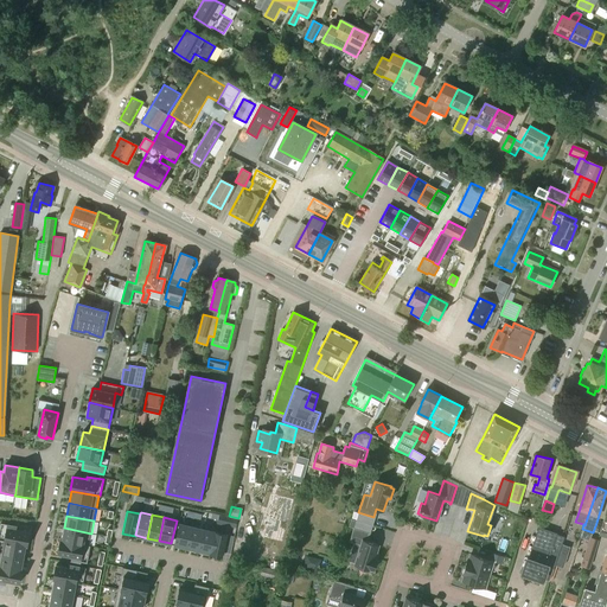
[(186,547),(192,524),(180,521),(174,544),(186,547)]
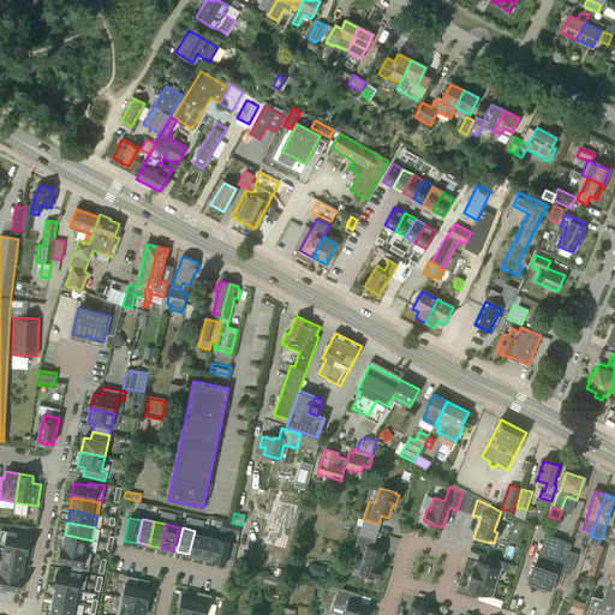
[(0,533),(0,547),(5,548),(27,553),(28,553),(30,538),(17,536),(17,532),(1,529),(0,533)]
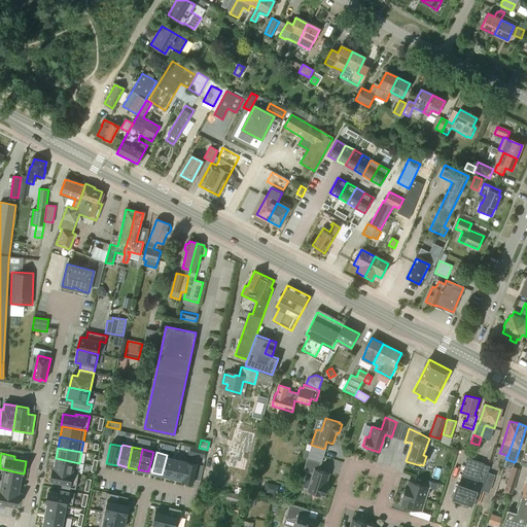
[(177,457),(167,455),(162,475),(172,478),(177,457)]
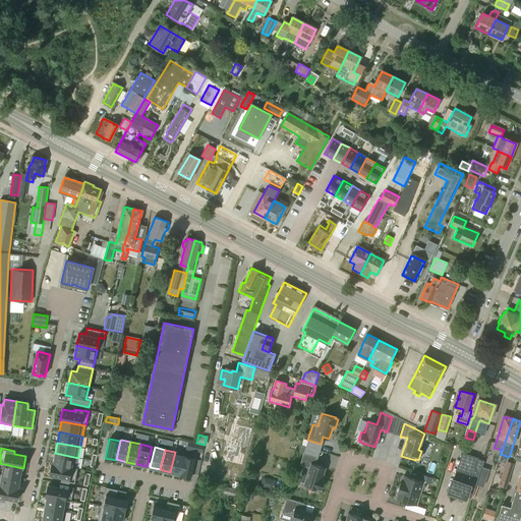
[(170,472),(180,474),(184,456),(184,454),(175,452),(170,472)]
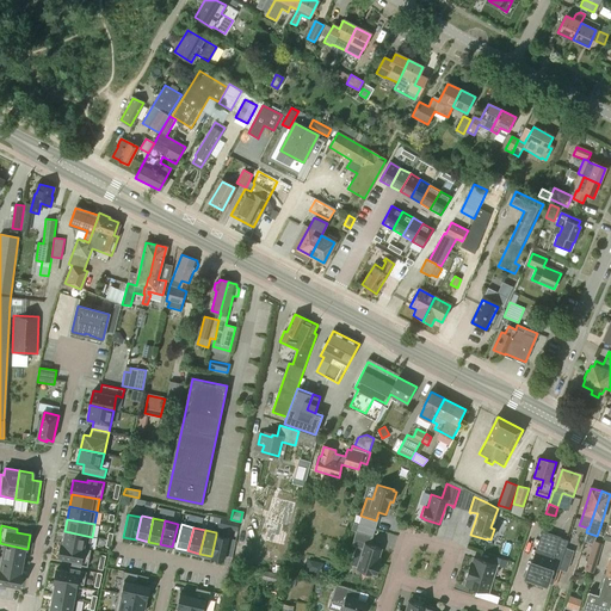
[(65,531),(62,543),(90,549),(92,537),(65,531)]
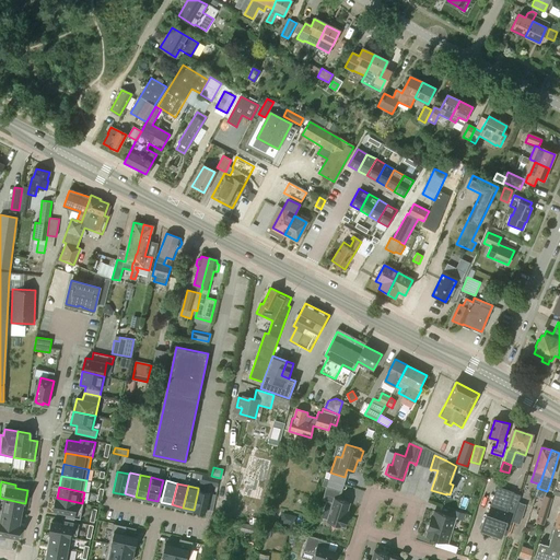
[(340,491),(326,487),(322,500),(333,503),(327,521),(342,526),(342,525),(345,526),(348,515),(346,514),(349,502),(338,499),(340,491)]
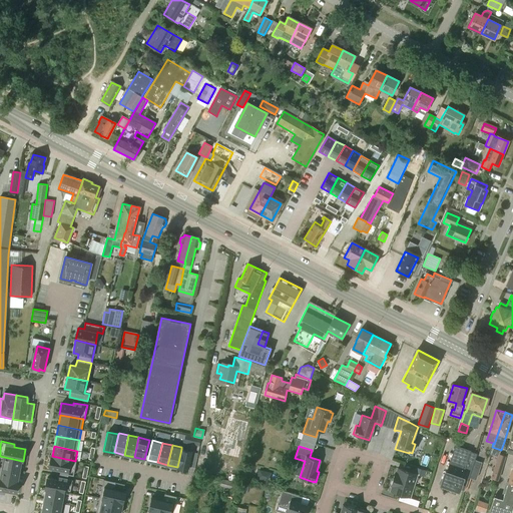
[(445,475),(443,483),(459,489),(465,491),(470,477),(475,461),(478,455),(470,452),(457,447),(448,472),(447,471),(445,475)]
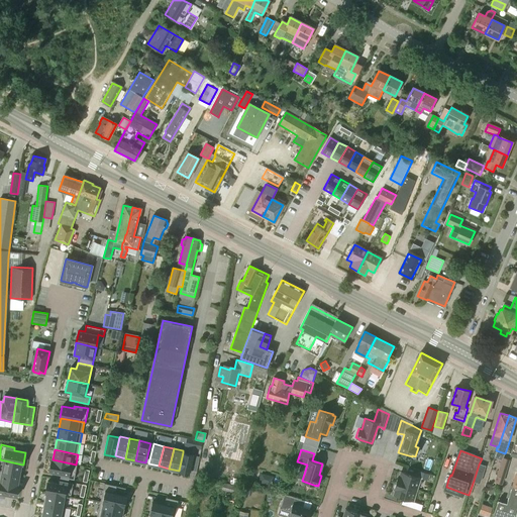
[(183,452),(179,471),(178,472),(189,475),(194,454),(183,452)]
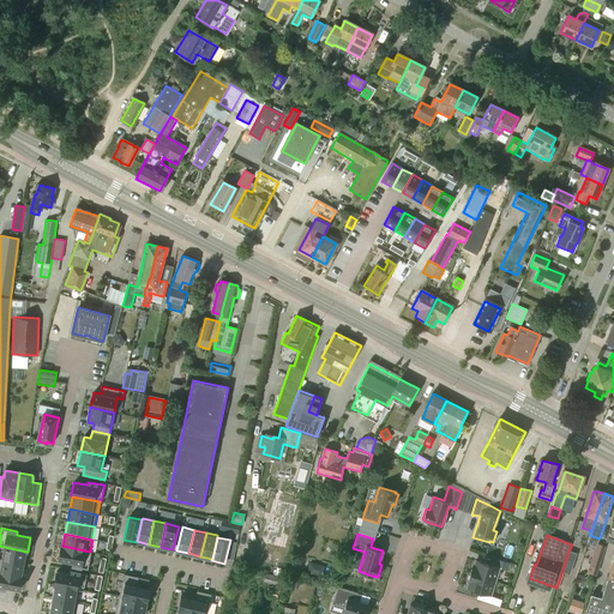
[(595,575),(605,546),(597,543),(588,572),(595,575)]
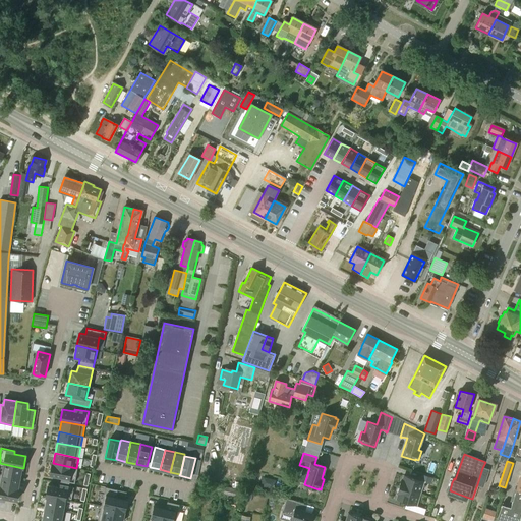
[(76,468),(53,463),(52,463),(50,475),(69,478),(68,481),(75,482),(77,468),(76,468)]
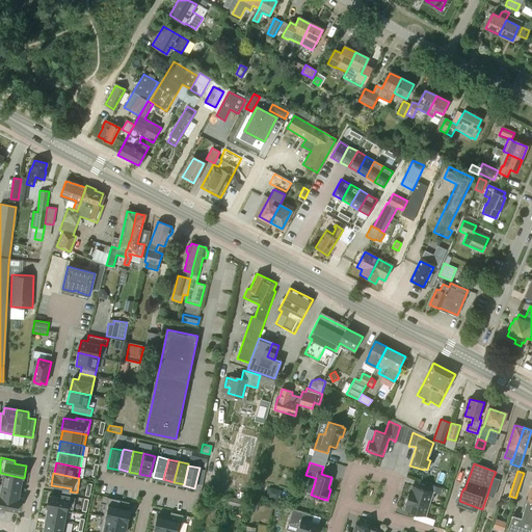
[(23,478),(4,474),(2,484),(21,488),(23,478)]
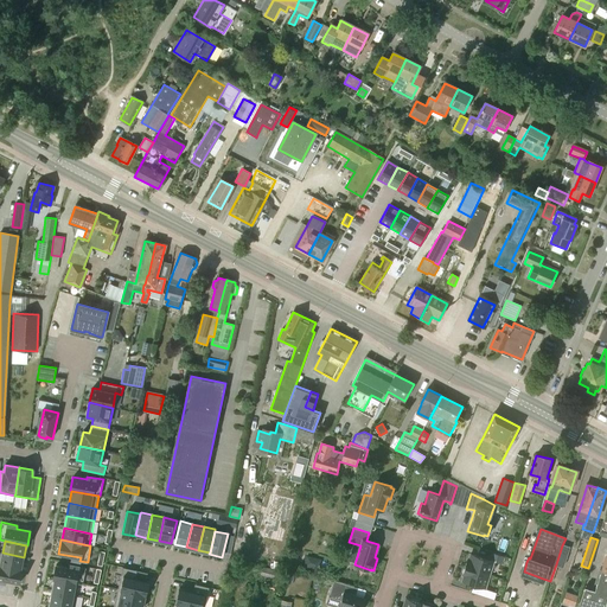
[(562,545),(556,564),(563,567),(569,548),(562,545)]
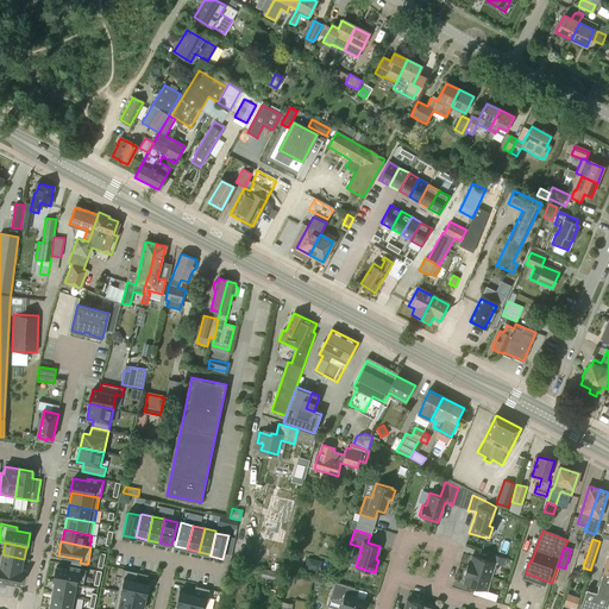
[(0,553),(0,566),(22,571),(24,559),(2,554),(0,553)]
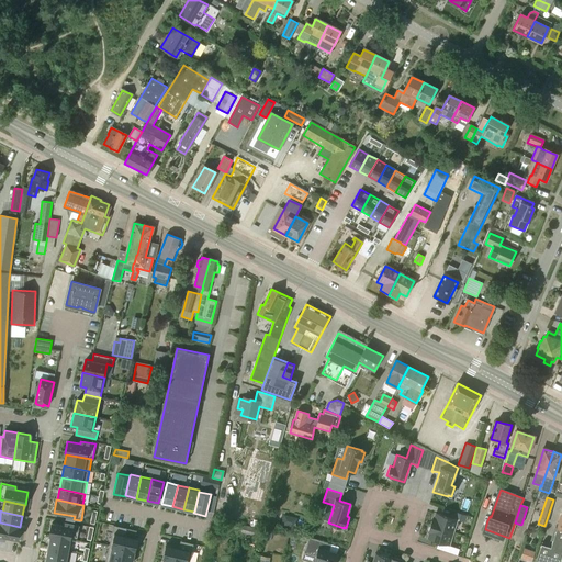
[(450,517),(457,519),(463,521),(465,515),(452,510),(450,517)]
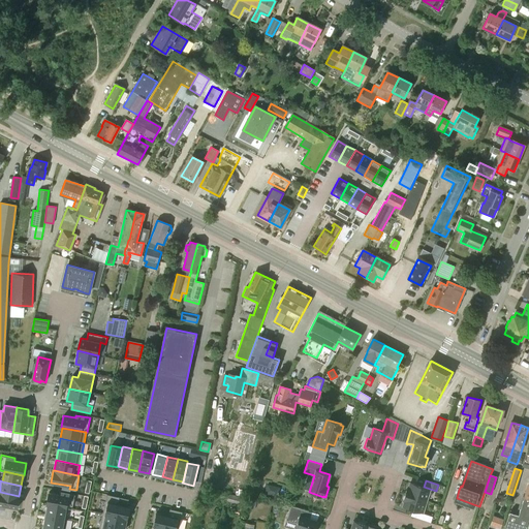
[(526,528),(528,524),(528,480),(518,515),(509,511),(503,528),(526,528)]
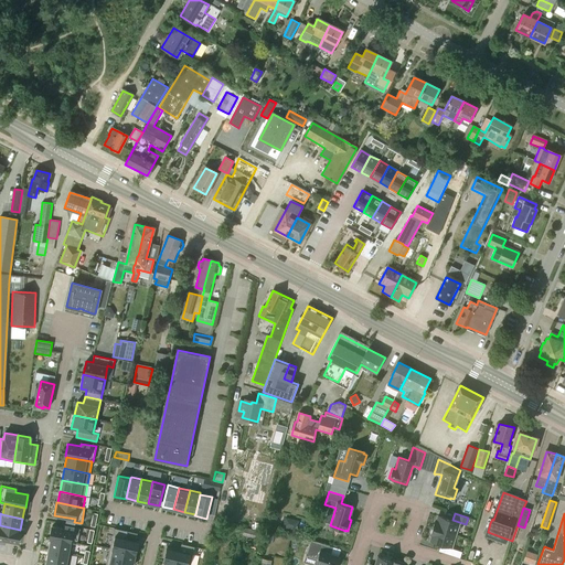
[(459,522),(438,515),(436,520),(435,520),(430,535),(432,536),(429,541),(451,547),(459,522)]
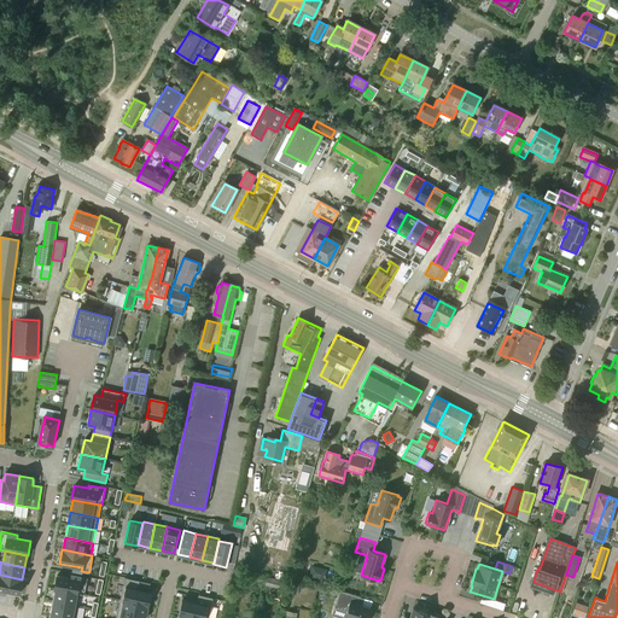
[(309,577),(322,581),(326,570),(312,566),(309,577)]
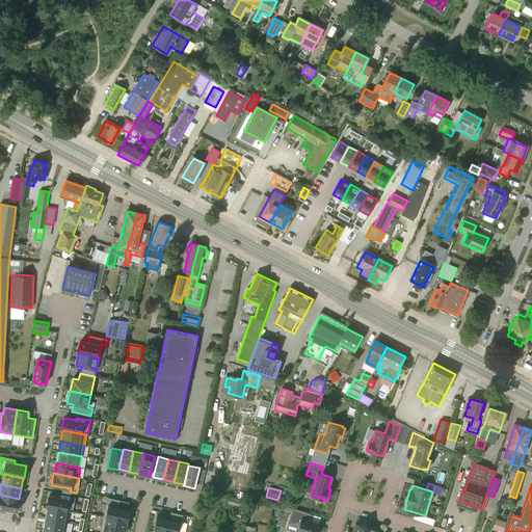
[(5,509),(18,511),(20,499),(19,499),(0,495),(0,510),(5,512),(5,509)]
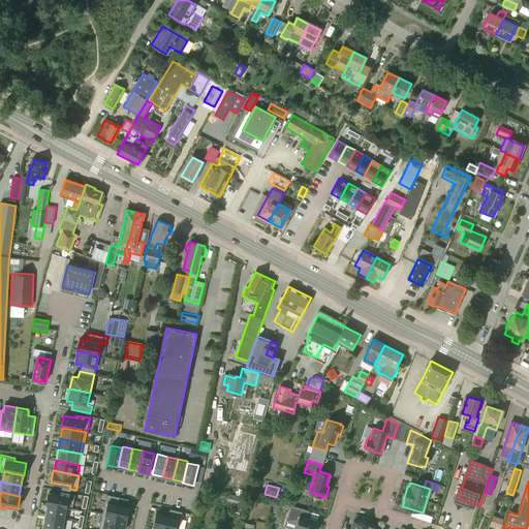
[(47,504),(48,505),(68,508),(72,509),(74,494),(61,492),(61,495),(49,492),(47,504)]
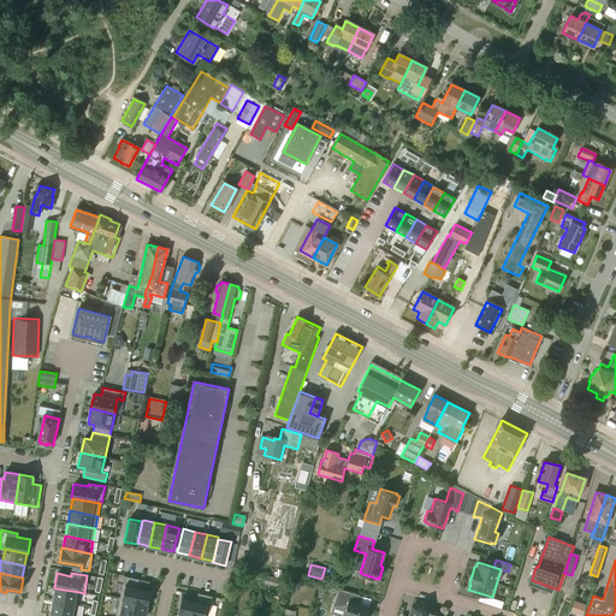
[(147,588),(149,581),(125,575),(119,598),(147,604),(150,590),(147,588)]
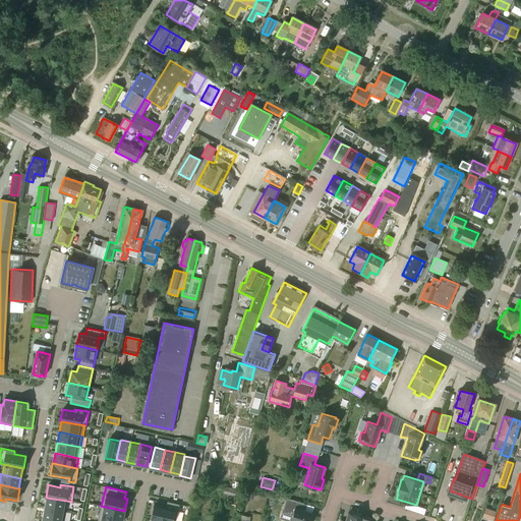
[(238,498),(240,490),(224,486),(223,494),(238,498)]
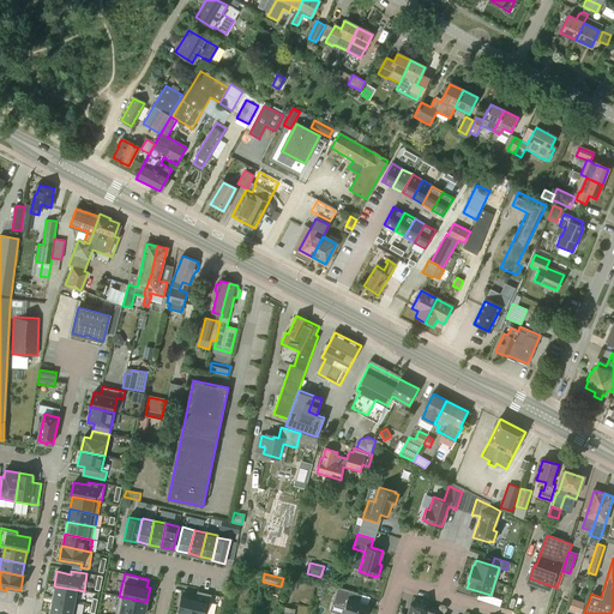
[(55,587),(53,597),(77,602),(79,590),(55,587)]
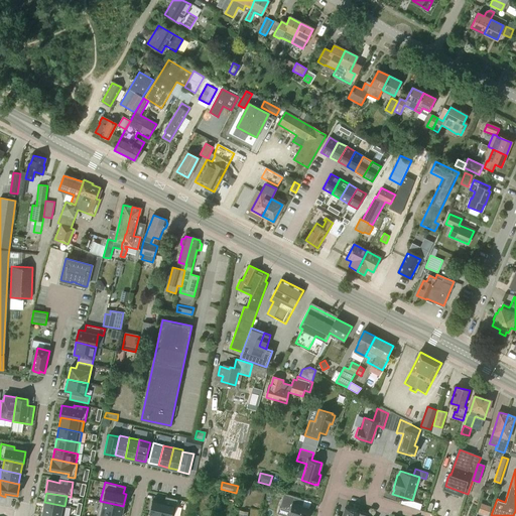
[(300,499),(300,498),(283,493),(278,507),(289,511),(287,515),(307,515),(310,509),(297,505),(299,498),(300,499)]
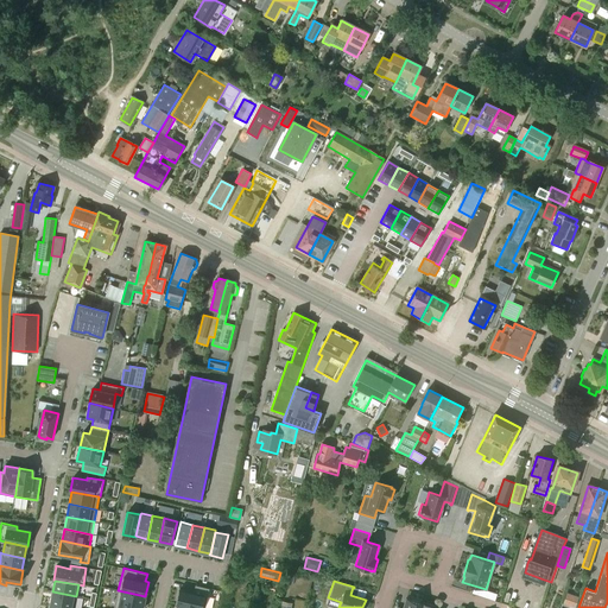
[(179,589),(176,603),(195,607),(203,607),(209,588),(195,586),(194,593),(179,589)]
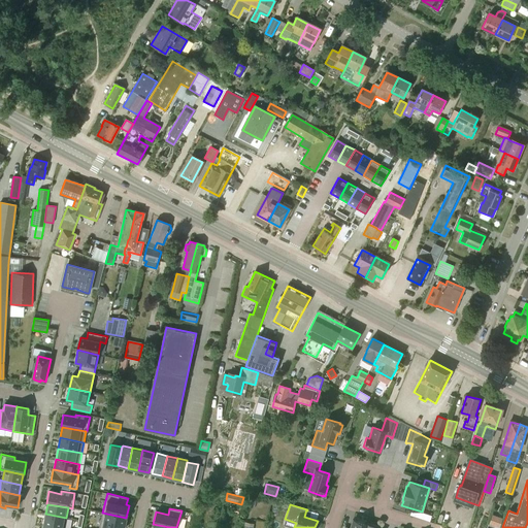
[(102,513),(98,527),(110,527),(111,527),(123,527),(126,518),(102,513)]
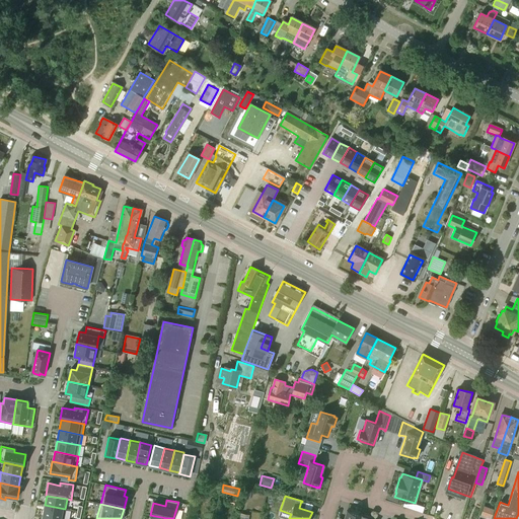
[(45,505),(43,516),(58,518),(63,518),(65,509),(45,505)]
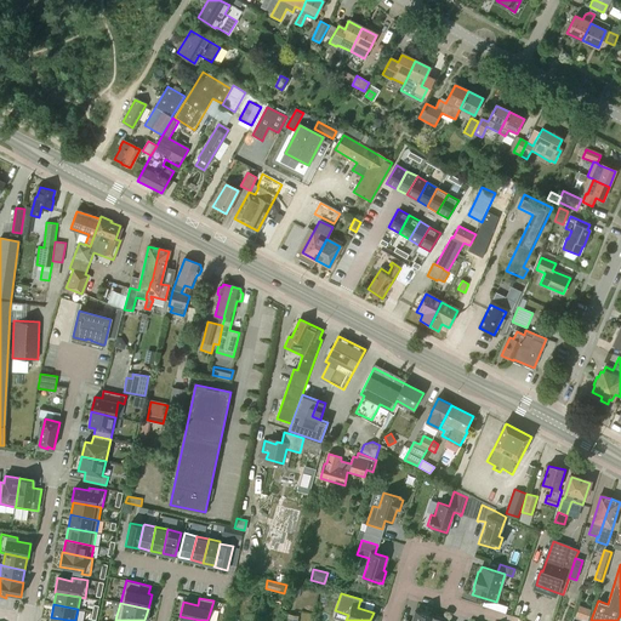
[(579,605),(575,616),(587,620),(591,610),(579,605)]
